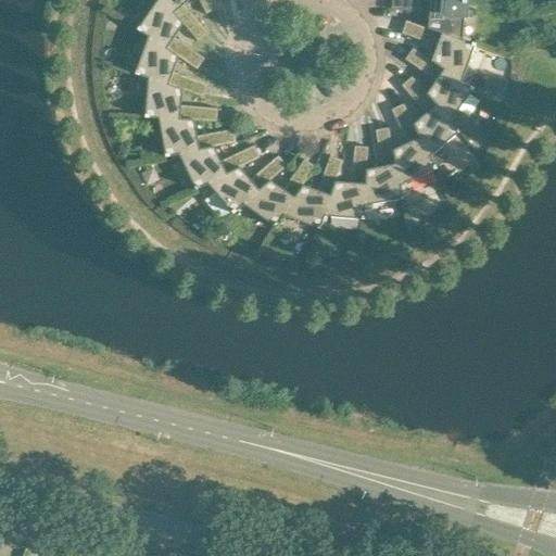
[(182,25),(160,0),(156,0),(136,29),(148,38),(178,58),(197,71),(204,59),(174,38),(182,25)]
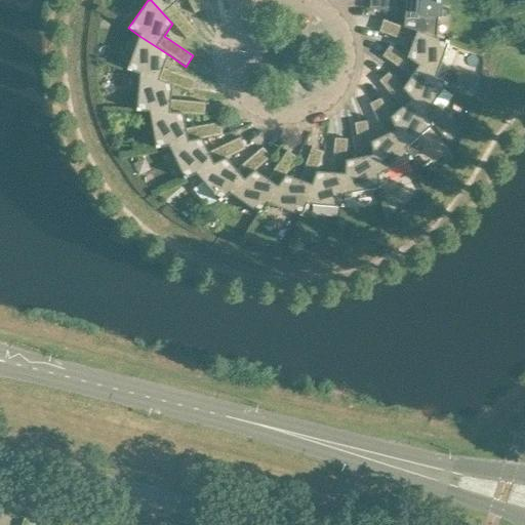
[(173,4),(178,0),(151,0),(172,24),(187,39),(197,31),(173,4)]
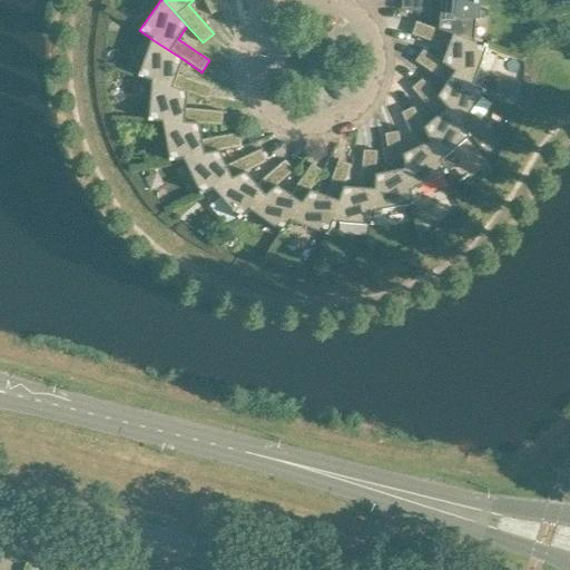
[(203,0),(210,15),(224,9),(219,0),(203,0)]
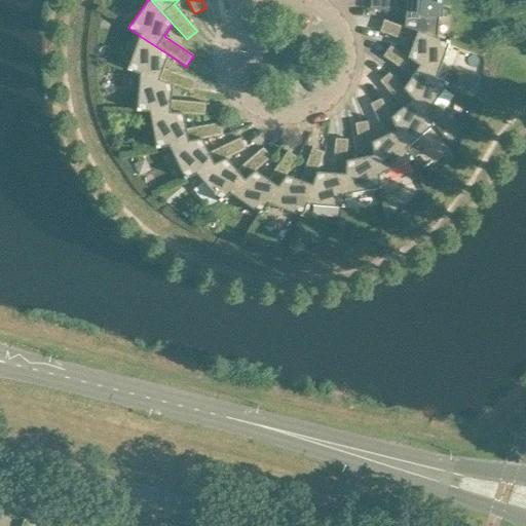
[(404,27),(437,37),(440,1),(431,0),(371,0),(370,9),(405,12),(404,27)]
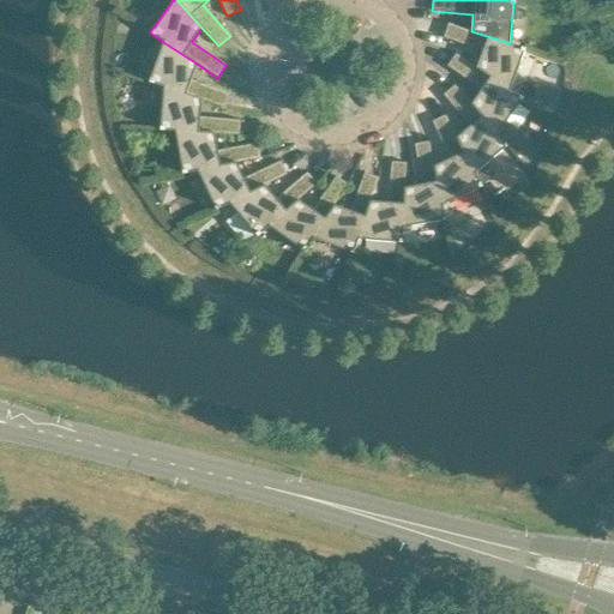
[(476,67),(510,89),(524,49),(510,43),(471,31),(449,23),(443,37),(482,52),(476,67)]
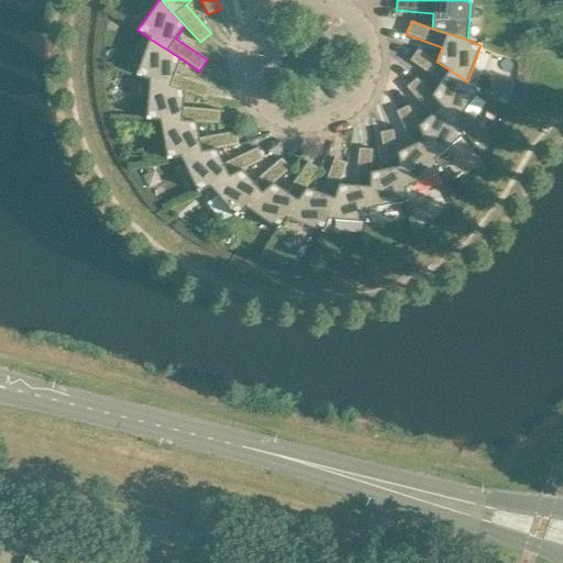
[(180,58),(150,39),(136,76),(150,80),(184,91),(206,99),(210,86),(175,73),(180,58)]
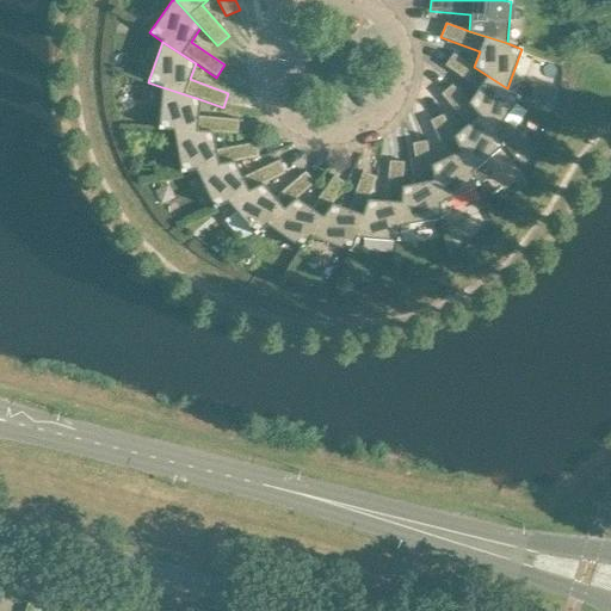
[(468,104),(495,133),(519,98),(507,90),(507,88),(474,67),(454,54),(444,66),(479,90),(468,104)]
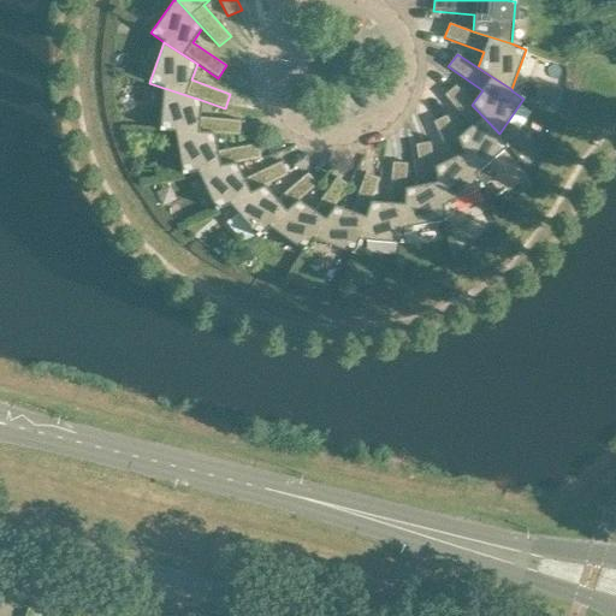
[(457,137),(475,173),(509,146),(499,134),(472,105),(456,86),(444,95),(471,126),(457,137)]
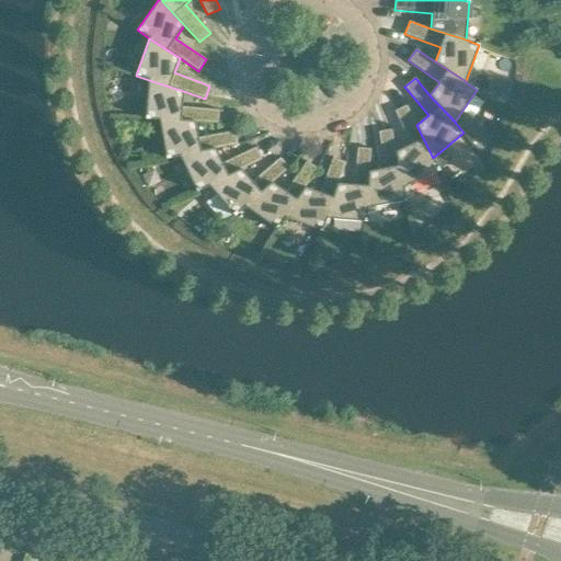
[(183,91),(149,80),(145,119),(159,121),(195,122),(218,124),(219,110),(182,106),(183,91)]
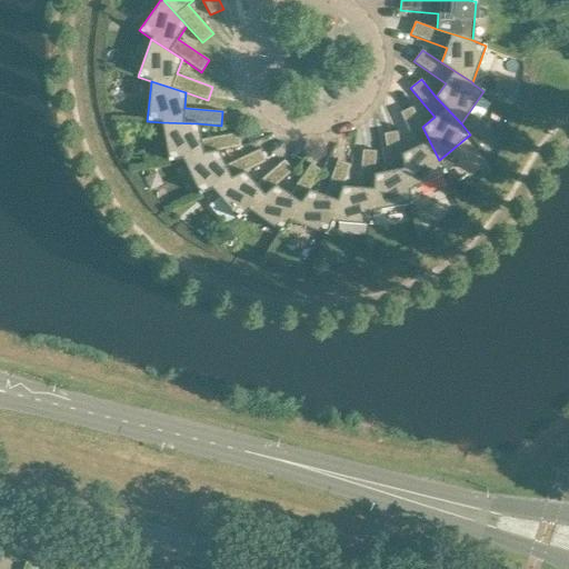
[(401,153),(409,190),(446,172),(439,160),(422,127),(412,107),(400,112),(416,147),(401,153)]
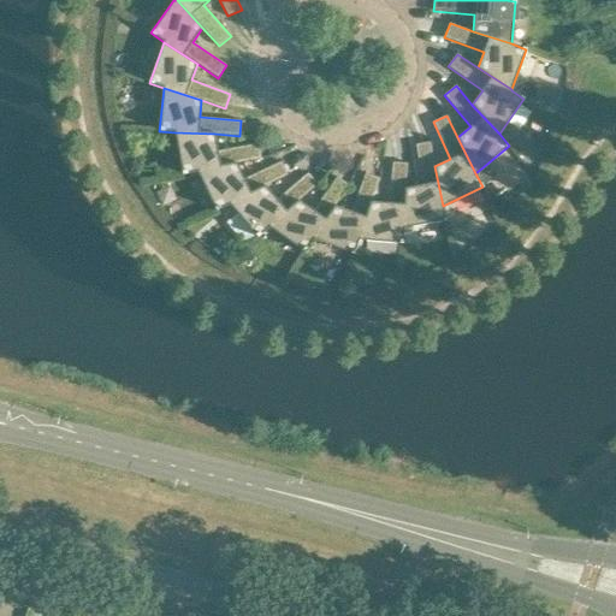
[(214,134),(175,132),(182,175),(197,172),(236,164),(261,159),(259,143),(218,152),(214,134)]
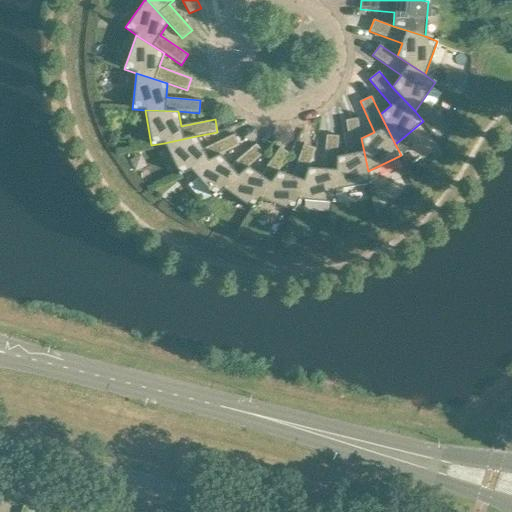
[(337,156),(335,190),(371,183),(368,171),(361,138),(358,118),(345,120),(351,154),(337,156)]
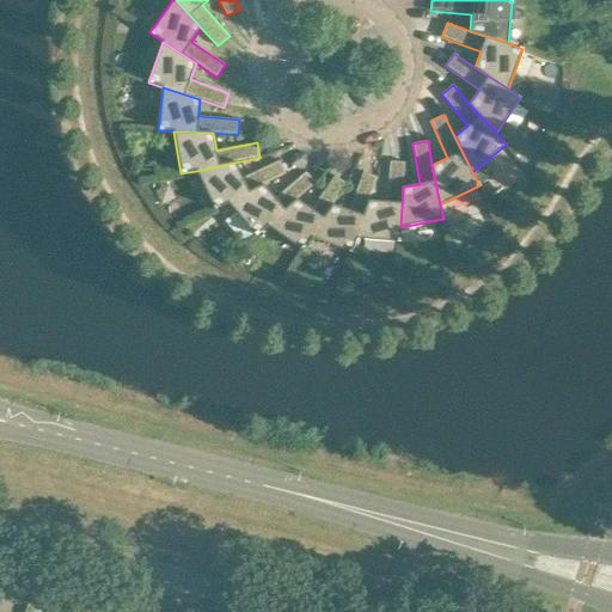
[(234,163),(196,171),(214,209),(228,203),(263,185),(286,175),(280,160),(243,178),(234,163)]
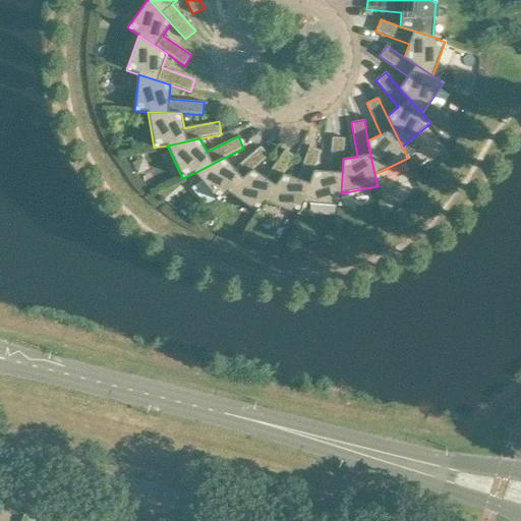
[(313,171),(303,203),(340,206),(341,193),(343,159),(345,138),(332,137),(329,172),(313,171)]
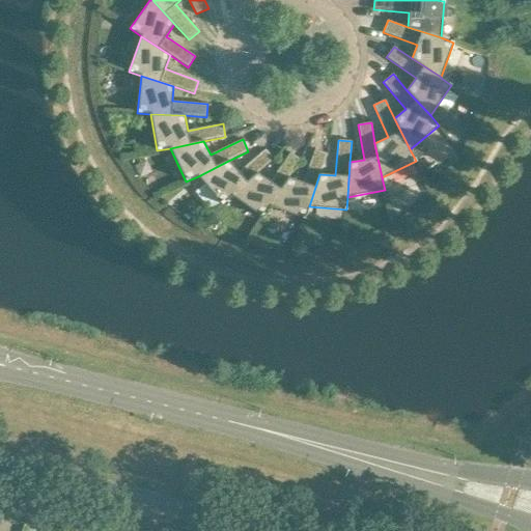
[(228,161),(198,176),(222,204),(232,196),(257,173),(274,159),(266,148),(239,171),(228,161)]
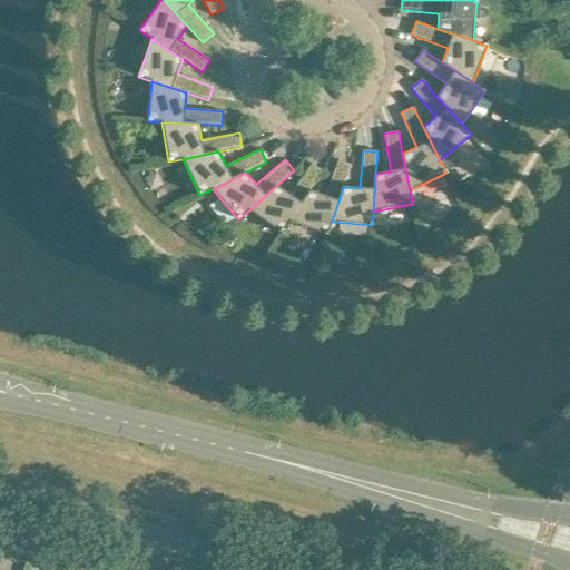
[(310,190),(291,222),(327,235),(332,222),(343,187),(352,165),(338,160),(325,196),(310,190)]
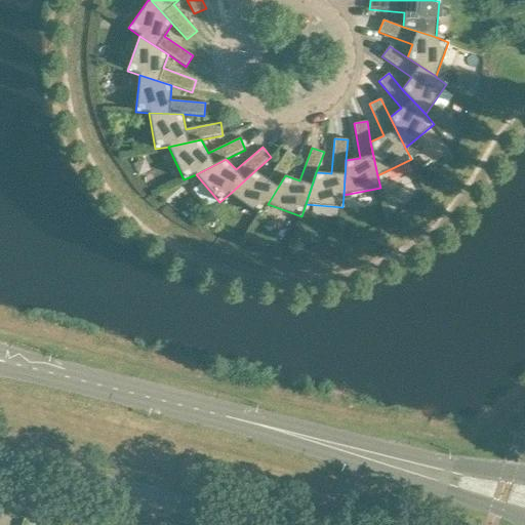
[(254,171),(230,194),(259,214),(267,204),(268,204),(285,175),(297,158),(287,151),(267,179),(254,171)]
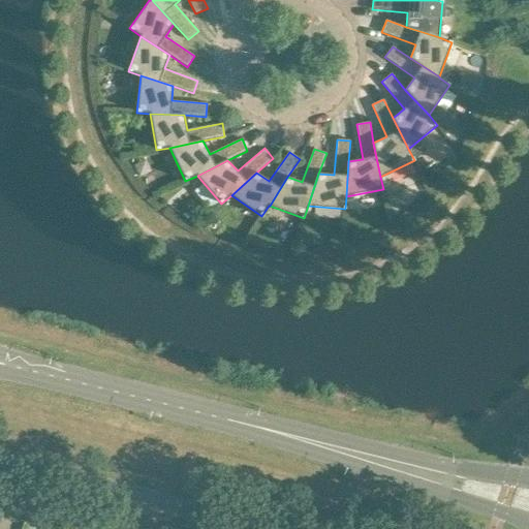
[(433,163),(423,170),(431,182),(441,176),(433,163)]
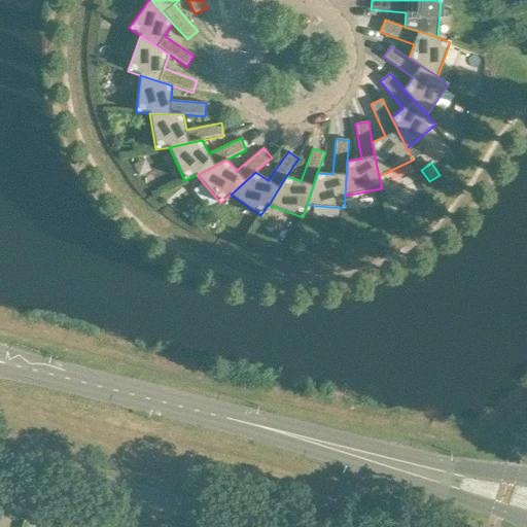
[(29,503),(26,515),(44,520),(47,507),(29,503)]
